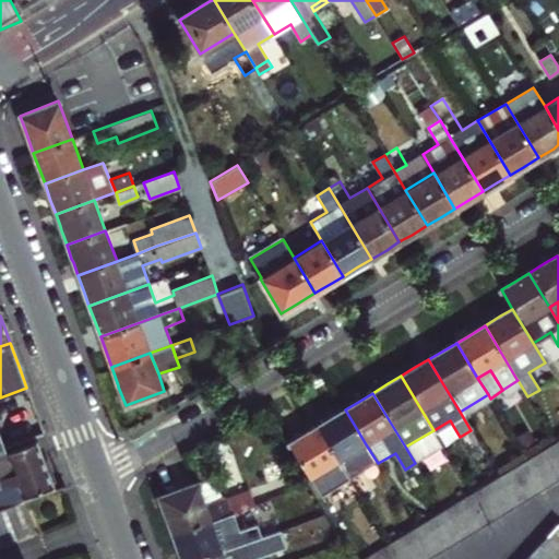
[(366,444),(345,409),(332,417),(317,426),(339,461),(366,444)]
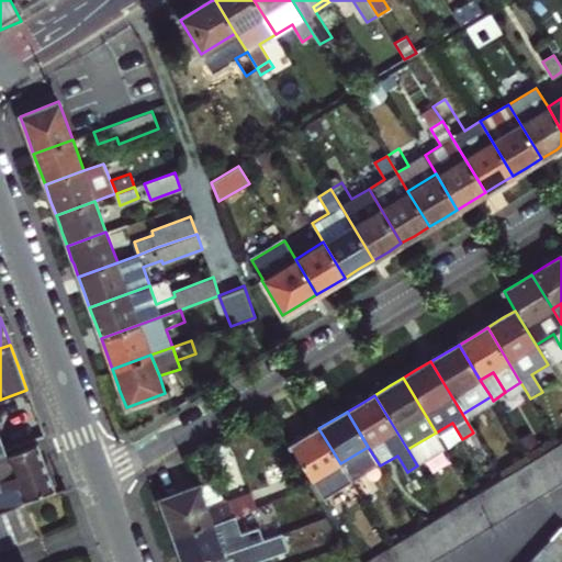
[(312,481),(340,463),(318,428),(304,438),(290,446),(312,481)]
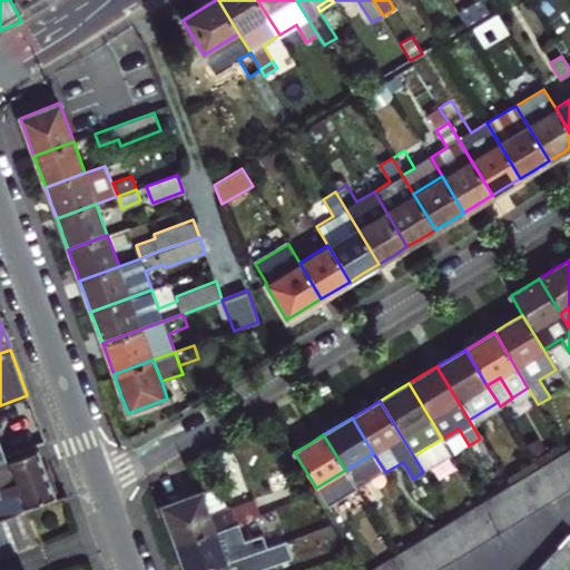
[(442,439),(413,455),(423,472),(452,455),(442,439)]
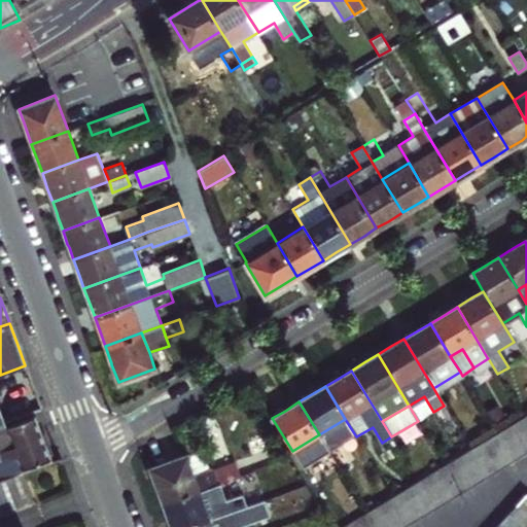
[(35,416),(0,428),(0,477),(50,459),(40,432),(35,416)]
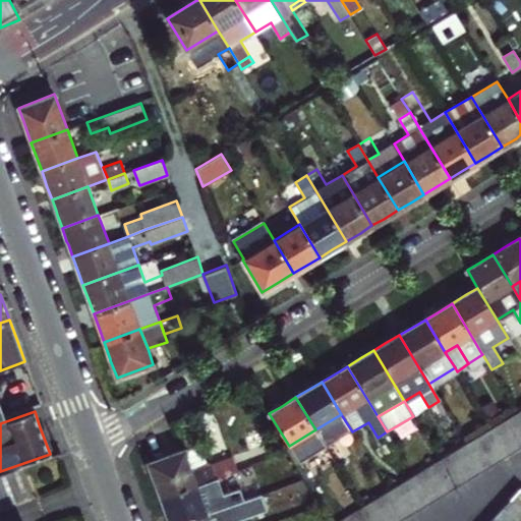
[(161,498),(217,477),(236,470),(232,458),(210,466),(209,461),(207,462),(190,413),(175,422),(185,450),(148,462),(154,479),(161,498)]
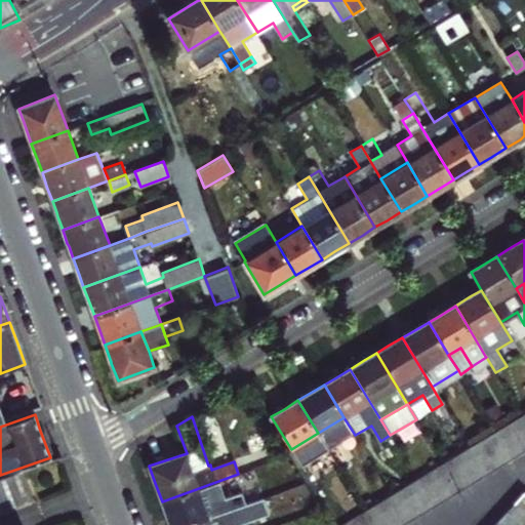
[(524,452),(524,451),(524,421),(522,417),(510,426),(524,452)]
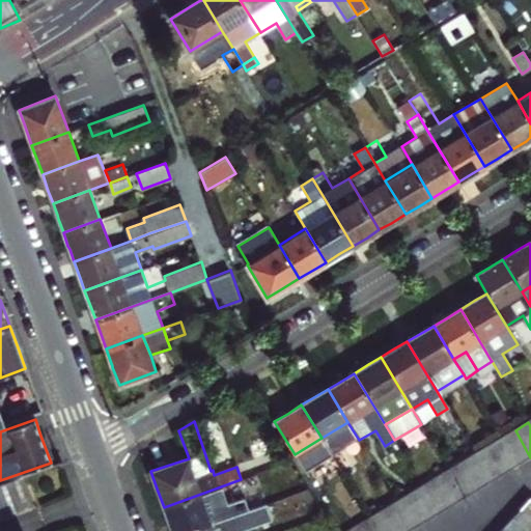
[(518,466),(530,457),(515,430),(501,438),(518,466)]
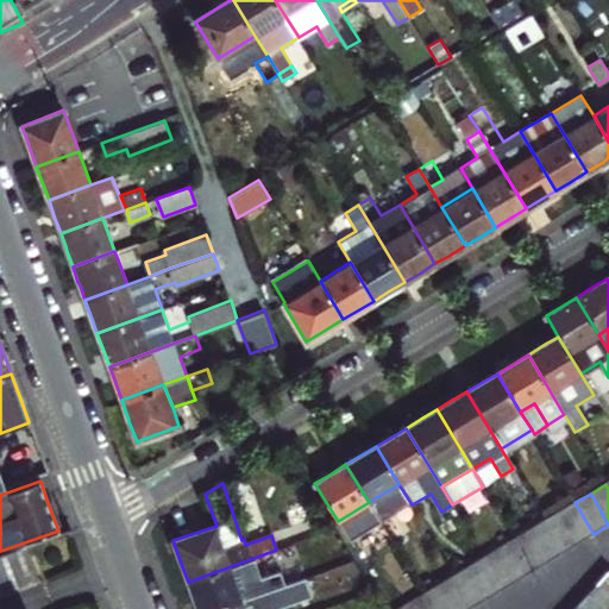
[(351,542),(369,531),(381,523),(369,502),(338,521),(351,542)]
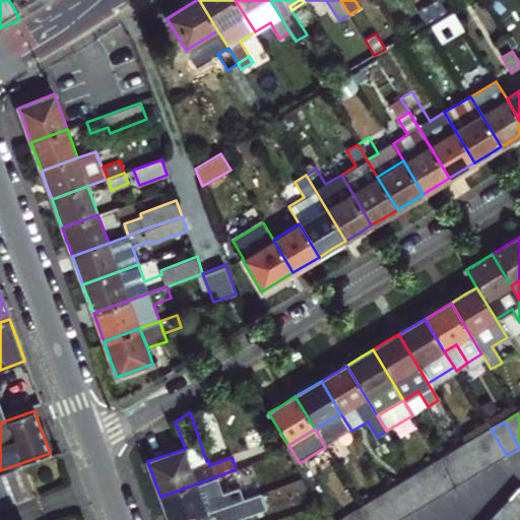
[(477,437),(494,463),(507,456),(491,429),(477,437)]
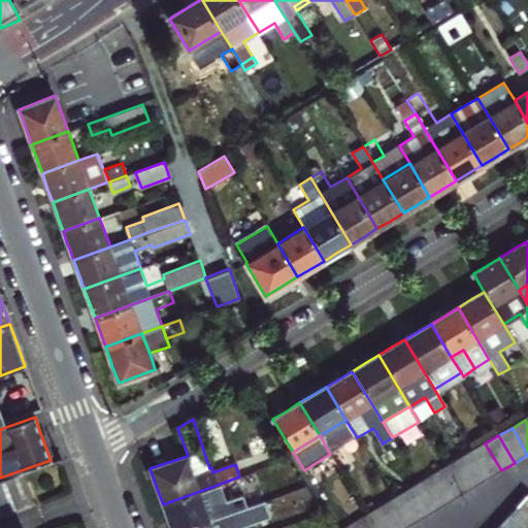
[(471,452),(488,479),(501,470),(485,443),(471,452)]
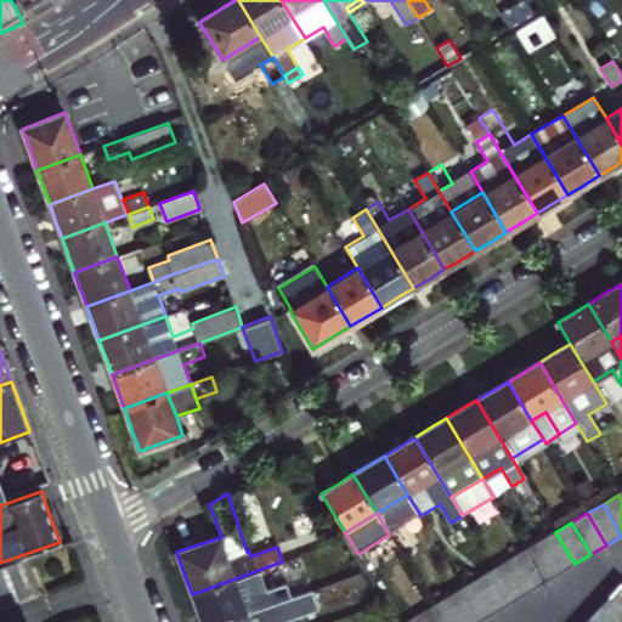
[(389,535),(401,554),(413,546),(402,526),(389,535)]
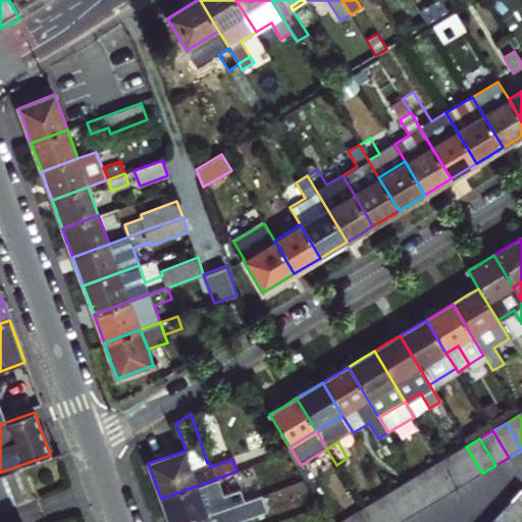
[(454,455),(469,481),(482,473),(466,447),(454,455)]
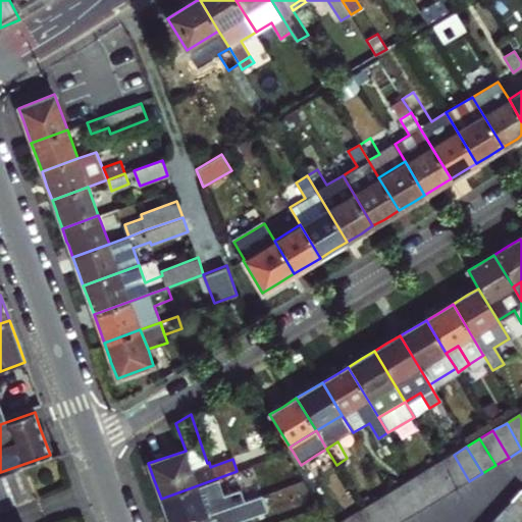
[(326,471),(336,465),(326,449),(316,455),(326,471)]
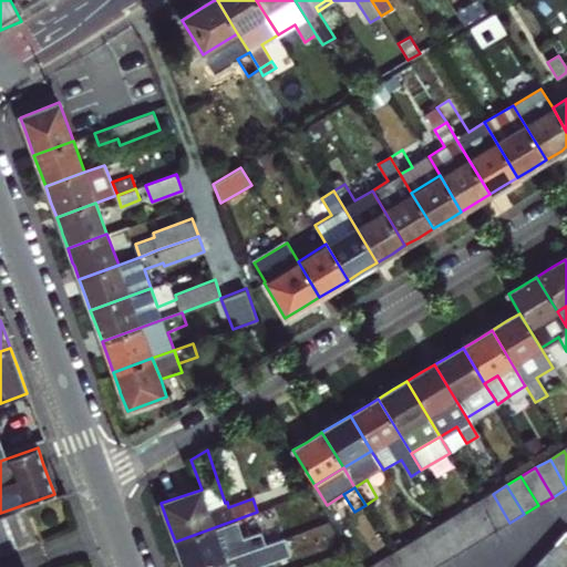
[(478,503),(496,532),(509,523),(493,494),(478,503)]
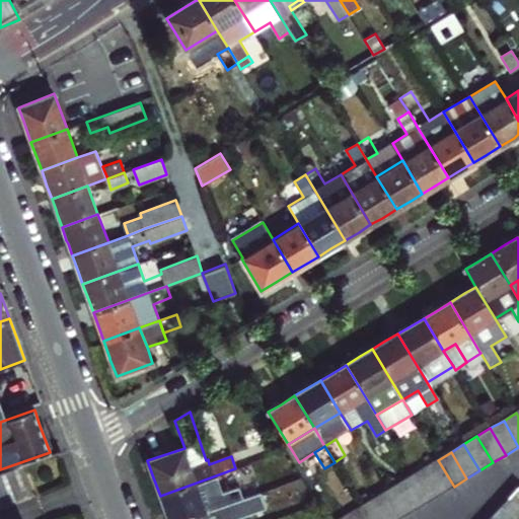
[(425,467),(441,494),(454,487),(438,460),(425,467)]
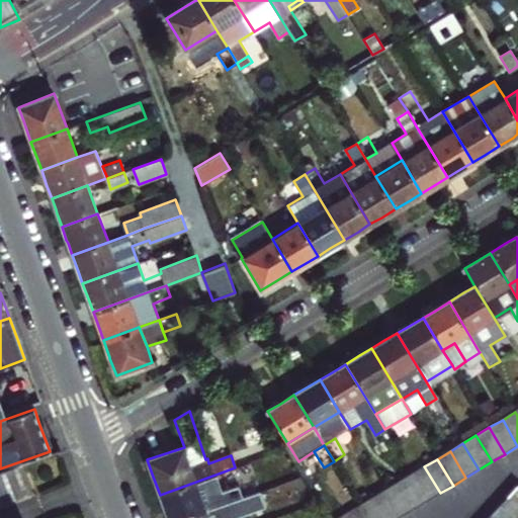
[(0,505),(32,493),(21,463),(0,471),(0,505)]
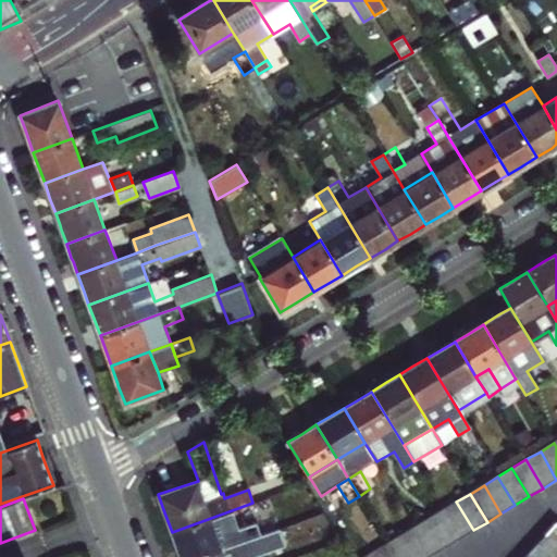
[(442,510),(459,539),(473,530),(456,502),(442,510)]
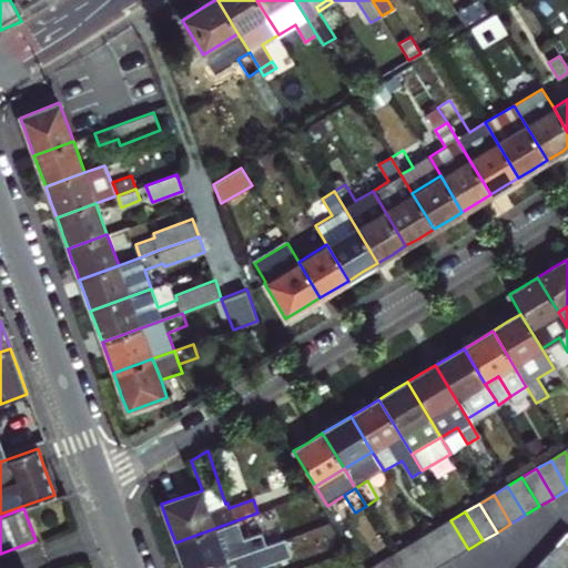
[(181,558),(184,567),(203,567),(266,546),(262,533),(243,539),(236,520),(175,543),(181,557),(181,558)]
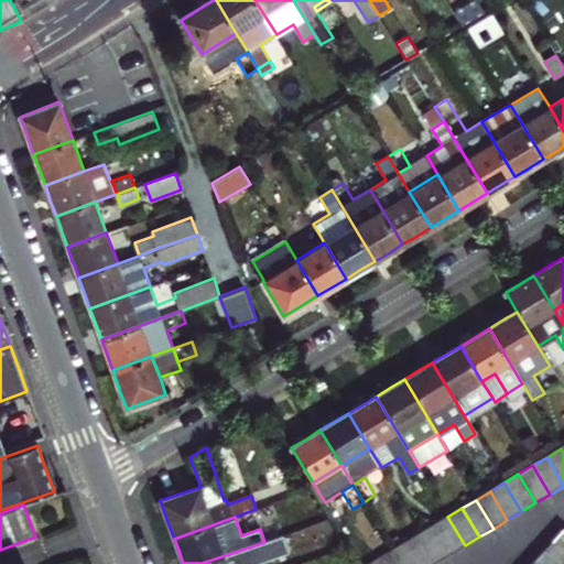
[(434,525),(451,554),(465,545),(447,517),(434,525)]
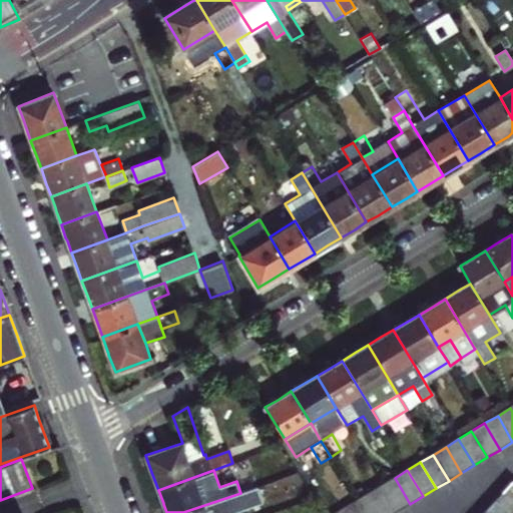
[(395,478),(382,485),(397,512),(410,504),(395,478)]
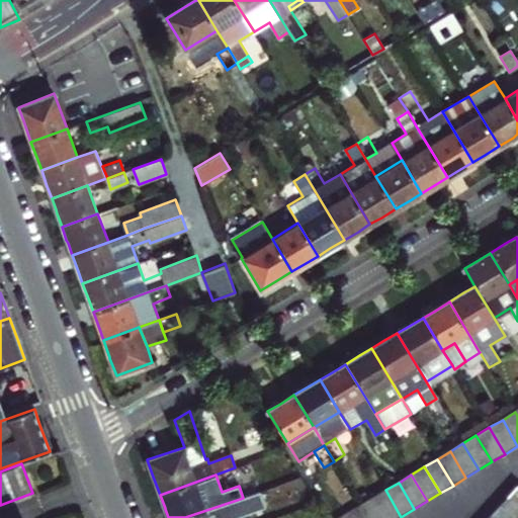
[(507,496),(517,505),(517,486),(516,485),(507,496)]
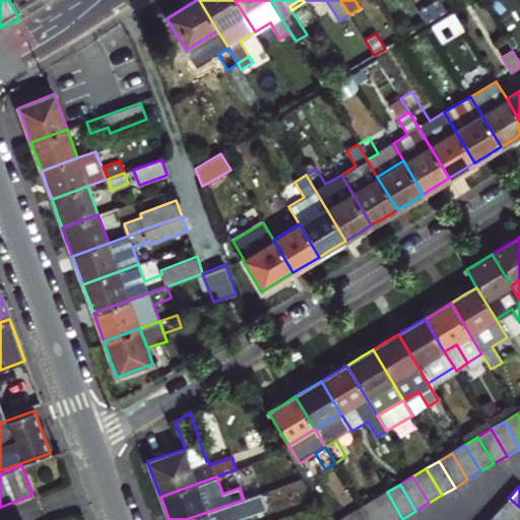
[(374,500),(385,519),(399,519),(402,519),(387,492),(374,500)]
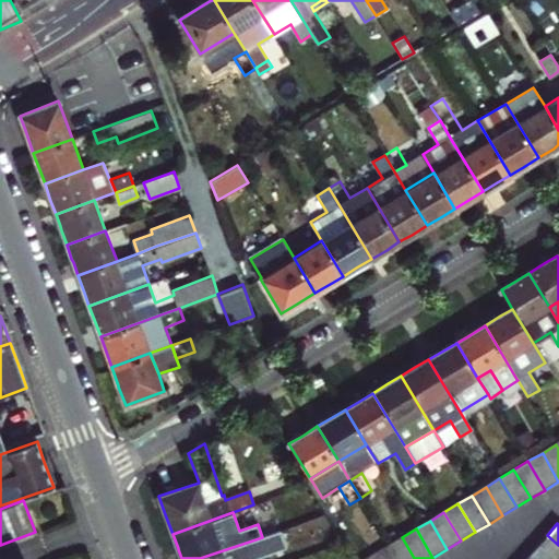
[(281,530),(262,537),(200,558),(250,558),(286,546),(281,530)]
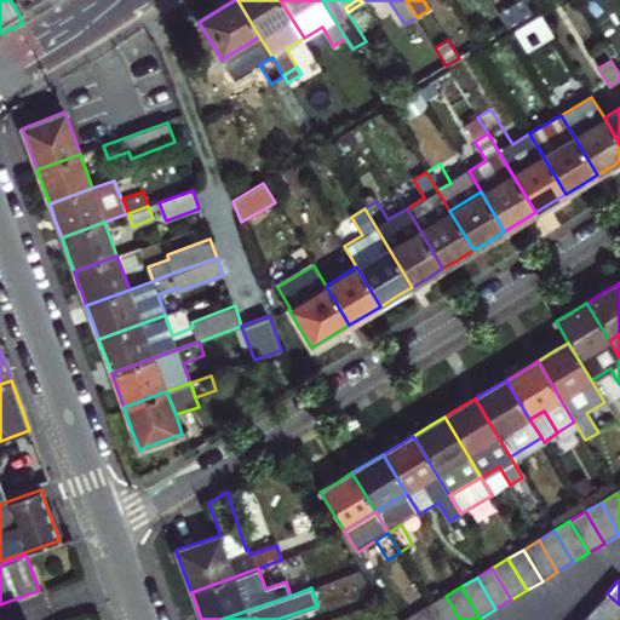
[(610,619),(619,619),(619,604),(607,593),(596,606),(610,619)]
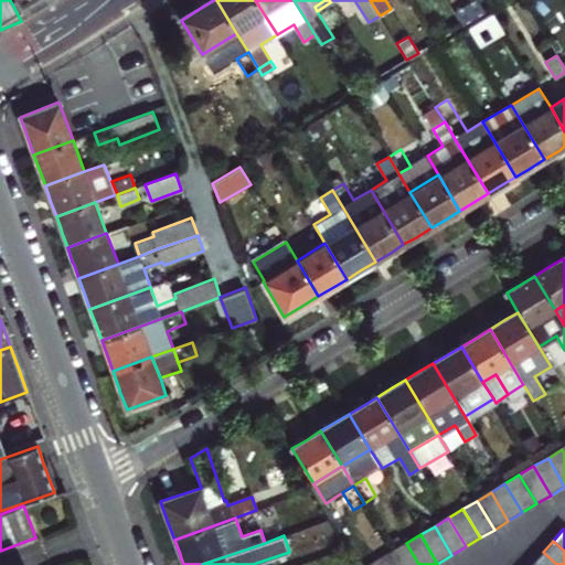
[(392,553),(400,564),(418,564),(406,543),(392,553)]
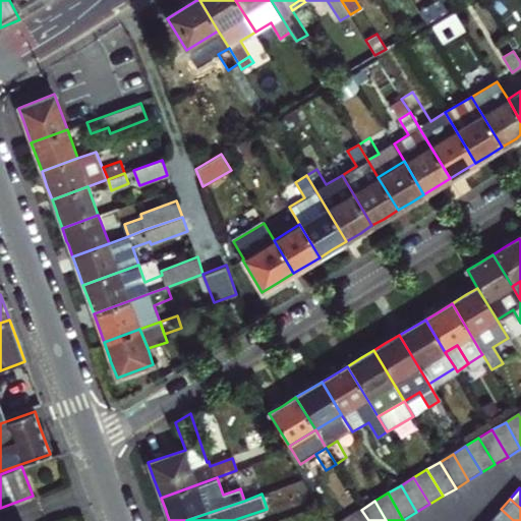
[(493,520),(513,520),(501,509),(490,519),(493,520)]
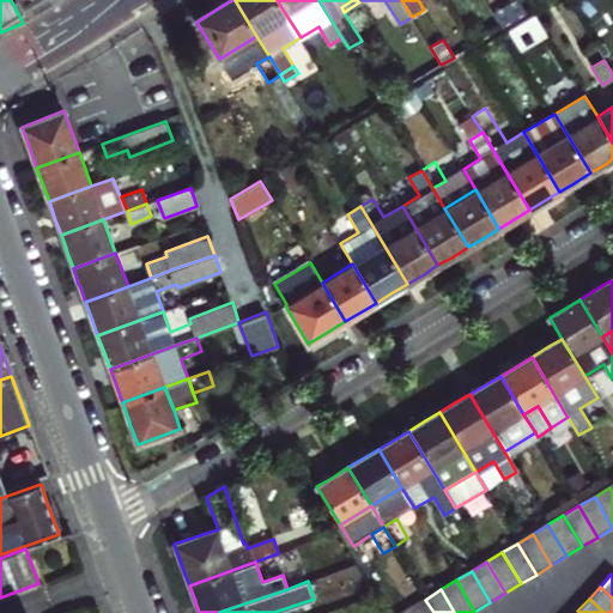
[(434,612),(425,600),(411,607),(413,612),(434,612)]
